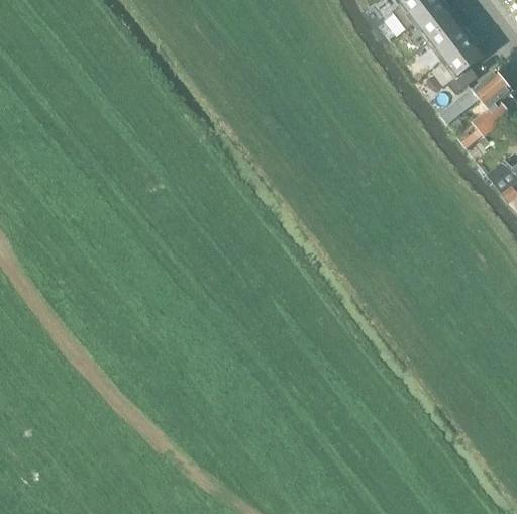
[(392,10),(406,28),(442,0),(395,0),(399,5),(392,10)]
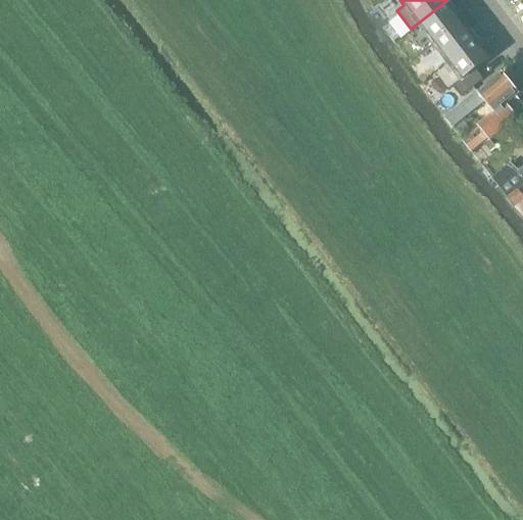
[(419,24),(432,41),(470,12),(466,6),(467,5),(466,4),(457,10),(449,0),(447,0),(411,29),(411,30),(419,24)]
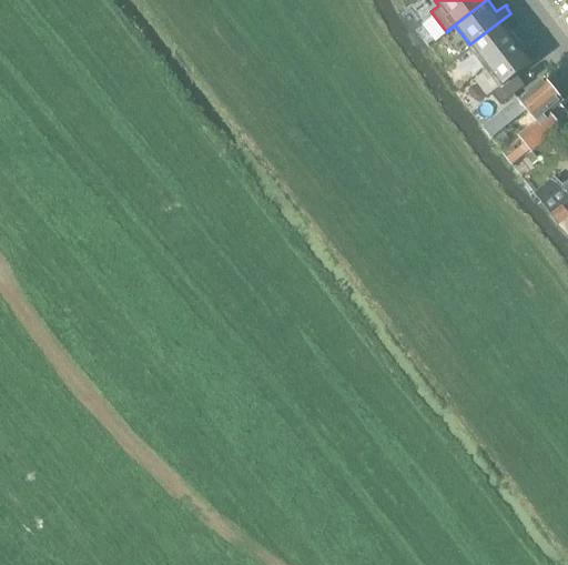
[(469,44),(485,66),(518,40),(508,28),(518,20),(517,19),(516,20),(510,13),(469,44)]
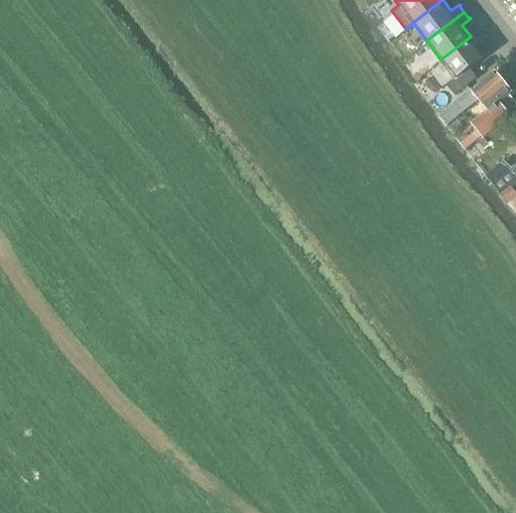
[(471,36),(440,59),(454,76),(445,82),(455,93),(477,76),(469,66),(484,53),(471,36)]
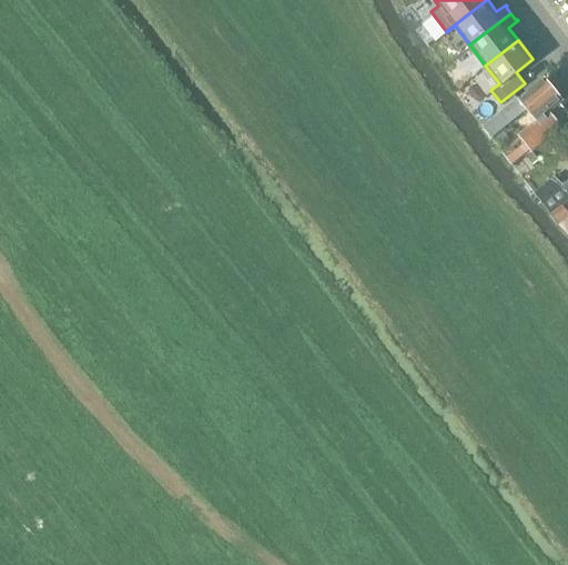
[(492,135),(526,108),(537,120),(519,134),(531,148),(560,123),(548,110),(563,98),(545,77),(519,98),(517,96),(483,124),(492,135)]
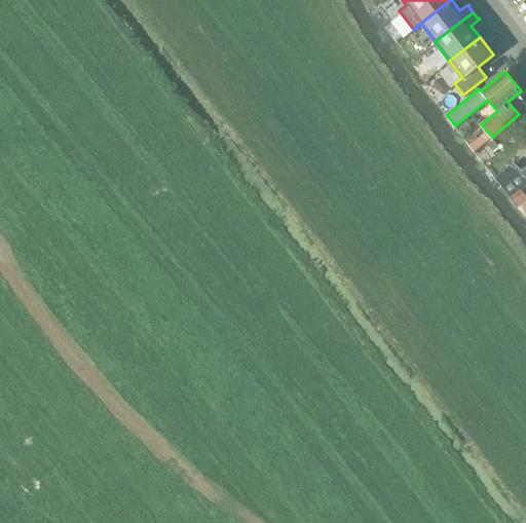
[(525,181),(525,178),(520,170),(513,161),(494,177),(509,195),(525,181)]
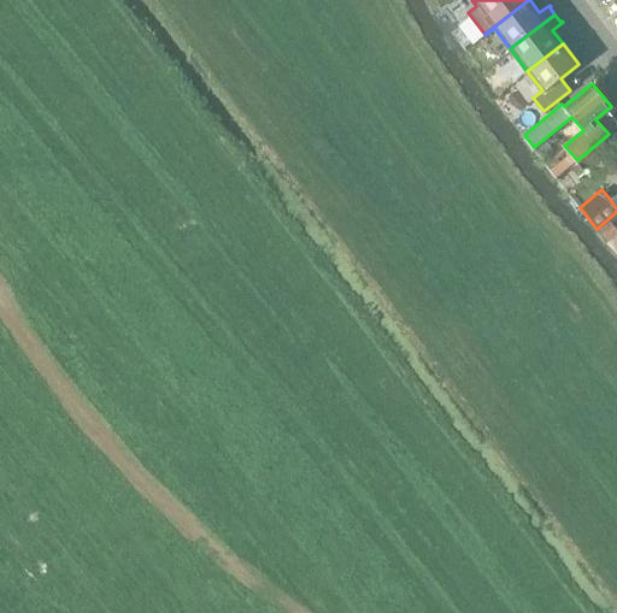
[(616,212),(597,229),(605,241),(615,253),(616,252),(616,212)]
